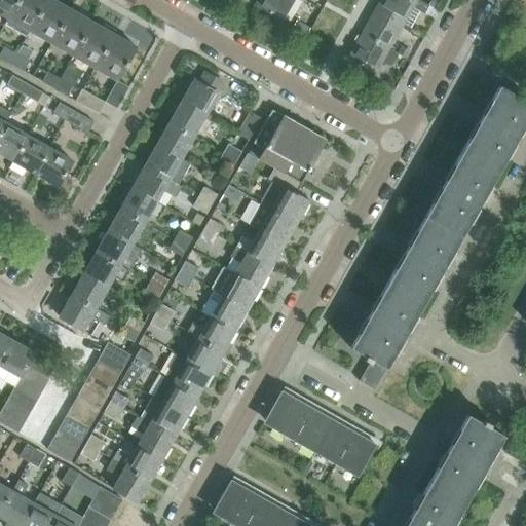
[(0,0),(0,14),(7,20),(17,0),(0,0)]
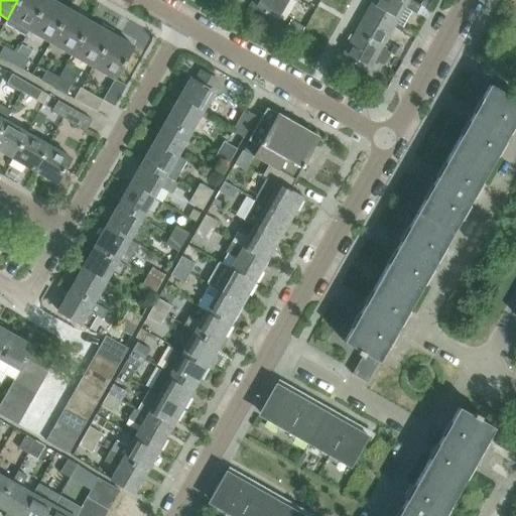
[(17,0),(7,19),(28,31),(45,0),(17,0)]
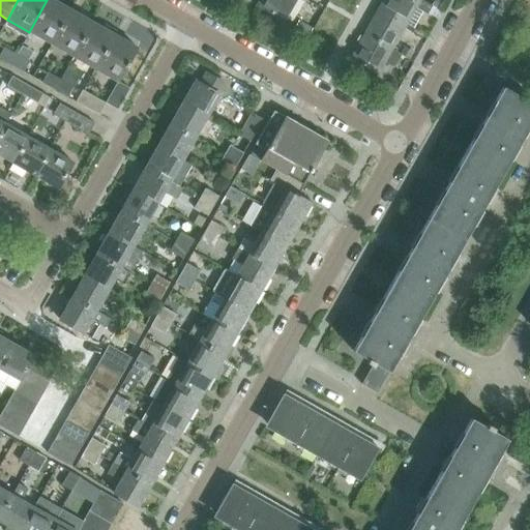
[(47,0),(29,32),(52,45),(70,10),(53,0),(47,0)]
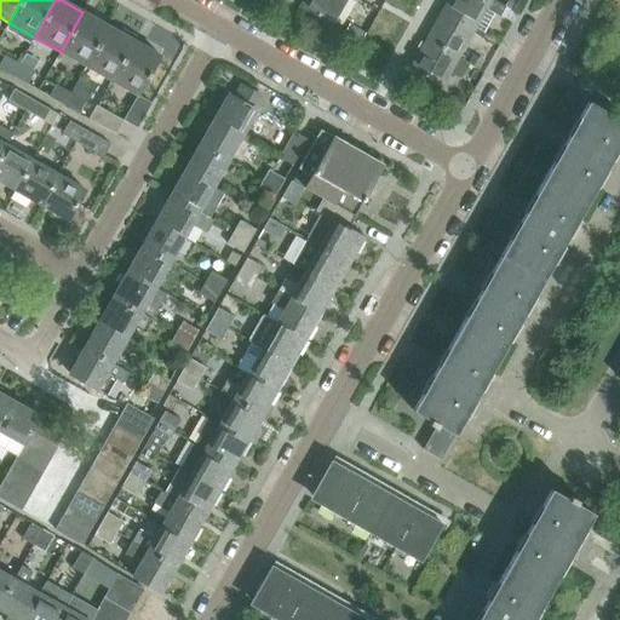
[(346,0),(304,0),(300,7),(333,26),(346,0)]
